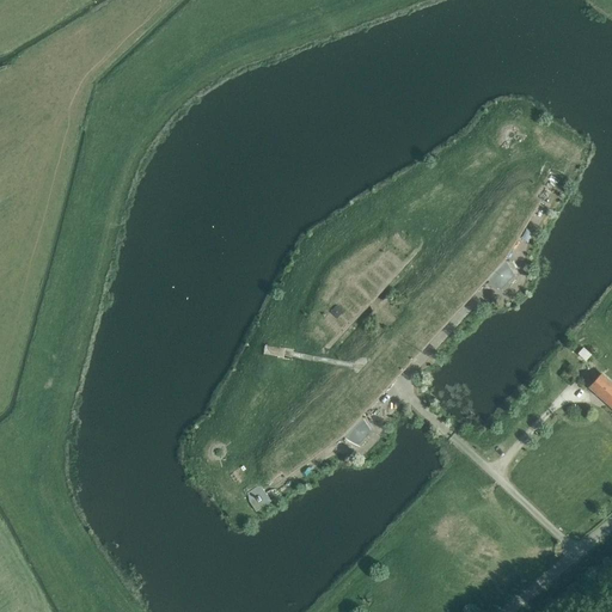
[(506,142),(506,144),(501,148),(503,150),(507,145),(508,145),(509,146),(510,146),(513,146),(514,146),(513,144),(510,144),(508,142),(507,141),(506,141),(506,140),(505,139),(505,138),(505,135),(506,134),(506,133),(507,132),(508,132),(509,130),(510,130),(513,130),(514,130),(515,132),(516,133),(518,134),(518,135),(518,138),(518,139),(518,140),(516,141),(515,142),(515,144),(516,145),(518,145),(519,144),(520,142),(521,140),(521,139),(521,138),(527,139),(526,136),(520,136),(520,134),(519,133),(519,132),(516,130),(515,129),(514,129),(513,129),(512,128),(509,129),(508,129),(507,129),(506,130),(505,132),(505,133),(503,134),(503,136),(502,138),(503,139),(503,141),(506,142)]
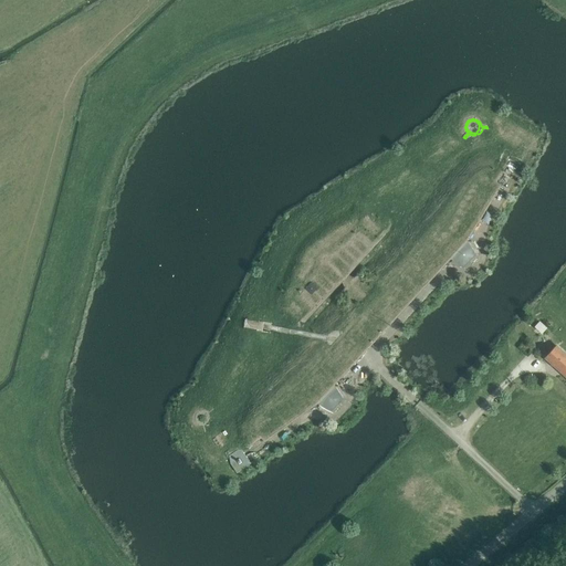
[(482,127),(482,128),(482,129),(481,132),(480,133),(479,134),(478,134),(477,135),(475,135),(474,135),(472,135),(471,135),(470,134),(469,134),(465,138),(468,140),(470,137),(471,137),(472,137),(474,138),(477,137),(479,137),(480,136),(482,135),(483,134),(484,132),(484,130),(488,130),(488,128),(482,127)]
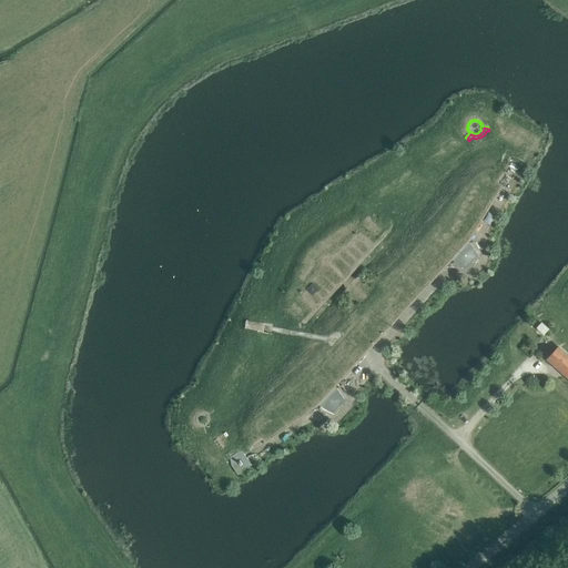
[(355,279),(350,276),(377,246),(362,233),(333,256),(332,256),(331,256),(328,256),(327,256),(326,257),(325,257),(324,259),(323,260),(323,261),(322,262),(322,263),(321,264),(321,265),(321,267),(322,269),(300,300),(315,314),(343,283),(345,288),(343,292),(346,295),(347,294),(366,311),(366,316),(303,386),(262,415),(261,416),(260,417),(259,419),(257,421),(256,423),(255,424),(255,426),(254,427),(254,429),(254,432),(254,433),(254,435),(255,436),(255,438),(253,439),(256,444),(262,439),(265,444),(318,405),(321,406),(318,409),(328,414),(331,415),(334,415),(336,414),(346,402),(347,399),(346,396),(341,388),(337,391),(335,387),(452,261),(454,262),(452,264),(460,270),(465,271),(468,270),(479,257),(480,253),(478,250),(473,242),(470,244),(468,242),(503,185),(498,183),(500,179),(496,176),(494,175),(492,175),(490,175),(488,175),(487,175),(485,176),(484,176),(482,178),(480,179),(479,180),(477,181),(476,182),(475,183),(449,226),(385,296),(382,297),(379,296),(378,297),(361,280),(361,279),(357,276),(355,279)]
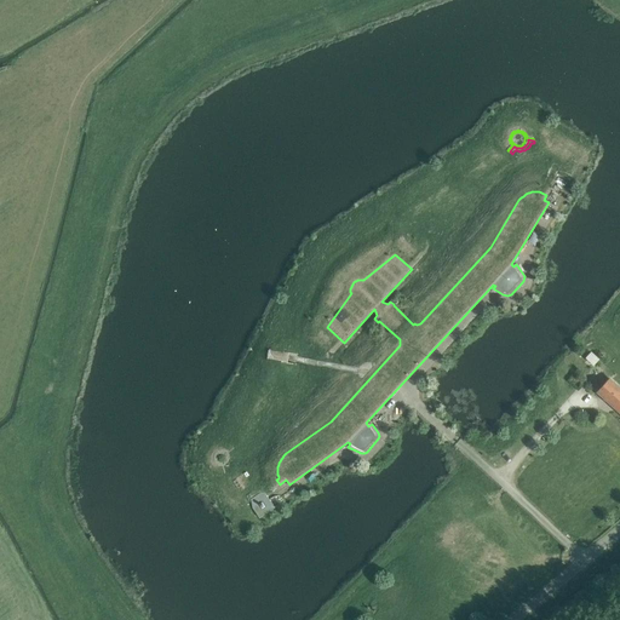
[(268,361),(287,365),(297,366),(297,365),(288,363),(288,359),(290,355),(298,356),(298,355),(288,354),(269,351),(268,361)]
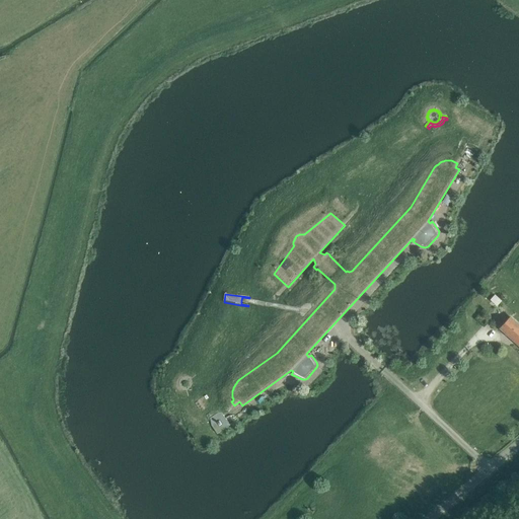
[(497,305),(501,300),(495,295),(491,299),(497,305)]
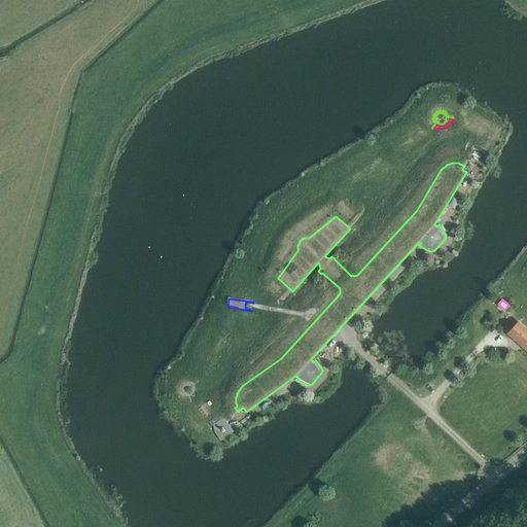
[(507,332),(526,350),(526,329),(518,321),(507,332)]
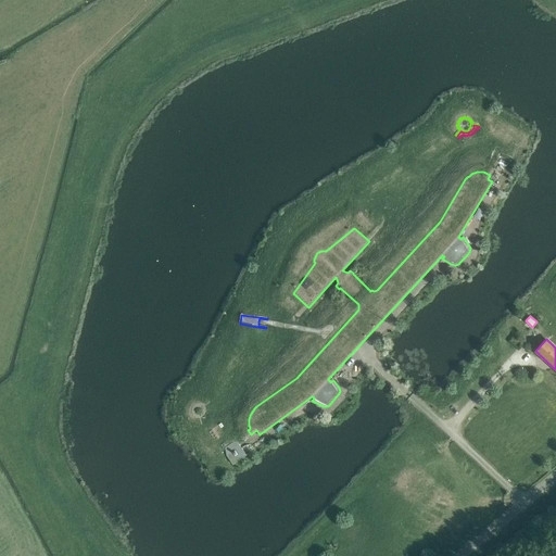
[(197,419),(198,419),(199,426),(200,426),(199,419),(200,419),(201,419),(203,418),(204,417),(205,416),(203,415),(203,416),(202,416),(200,417),(199,417),(198,417),(197,417),(196,416),(194,416),(193,415),(193,414),(192,412),(192,411),(193,409),(193,408),(194,407),(196,406),(197,405),(198,405),(199,405),(200,405),(201,405),(202,406),(203,407),(204,408),(204,409),(204,411),(204,412),(204,413),(206,414),(206,413),(206,411),(206,409),(205,407),(204,406),(209,403),(209,402),(204,405),(202,404),(201,404),(200,403),(198,404),(197,404),(196,404),(194,405),(193,406),(192,407),(191,408),(191,409),(191,411),(191,412),(191,413),(191,415),(192,416),(193,417),(194,418),(196,419),(197,419)]
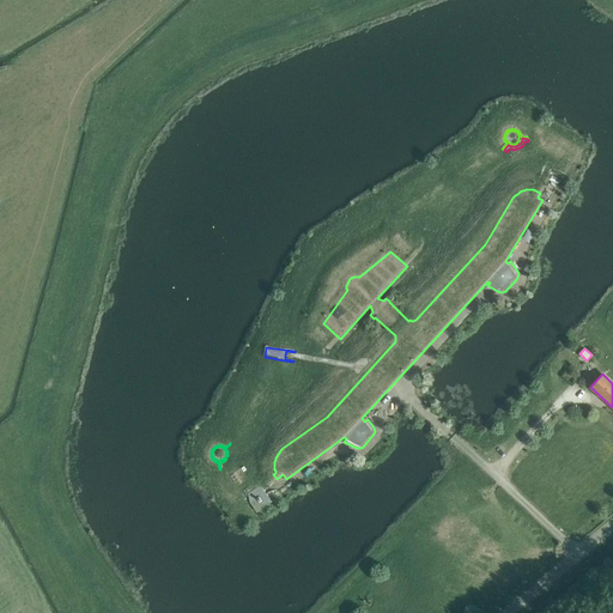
[(225,448),(226,449),(228,451),(228,453),(228,455),(228,456),(226,457),(226,459),(225,460),(224,461),(222,462),(220,462),(219,462),(220,469),(223,468),(223,465),(224,463),(225,462),(228,461),(229,460),(230,457),(230,456),(230,454),(230,451),(230,449),(229,448),(232,445),(230,444),(225,448)]
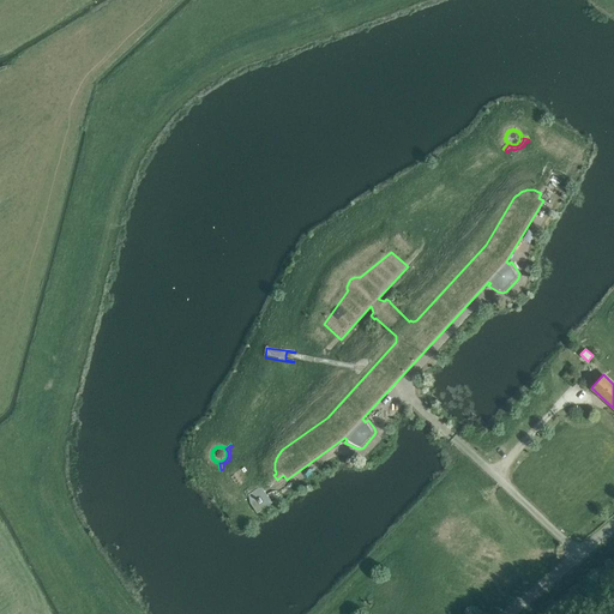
[(250,503),(257,513),(272,503),(262,488),(260,486),(248,494),(250,503)]
